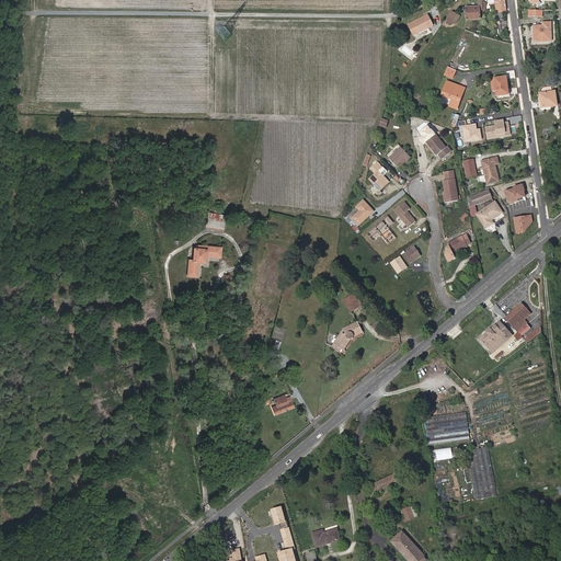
[(507,12),(505,0),(495,0),(497,13),(507,12)]
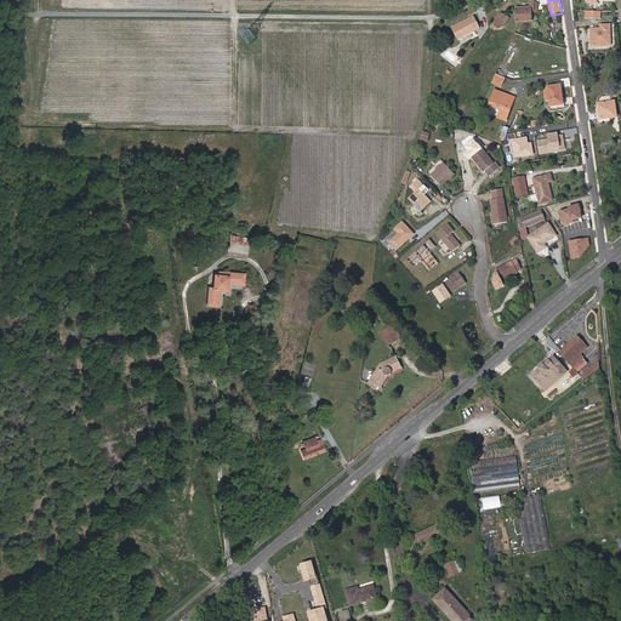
[(516,9),(517,22),(531,22),(530,7),(516,9)]
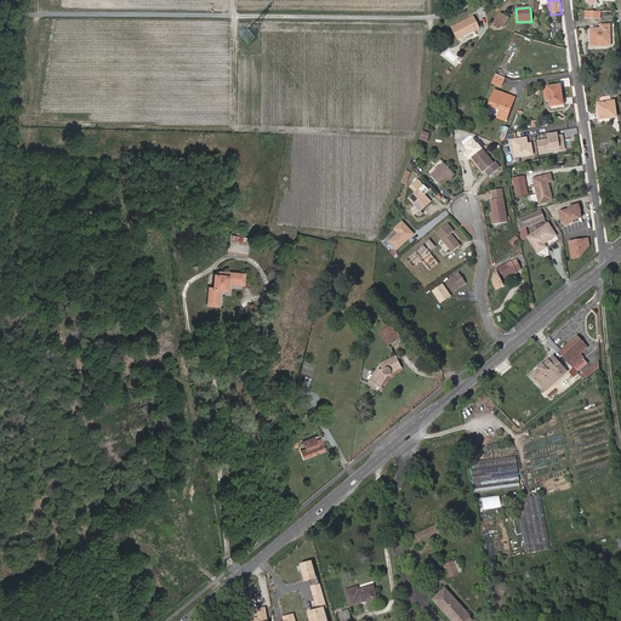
[(500,13),(496,21),(497,22),(495,26),(497,28),(505,16),(500,13)]
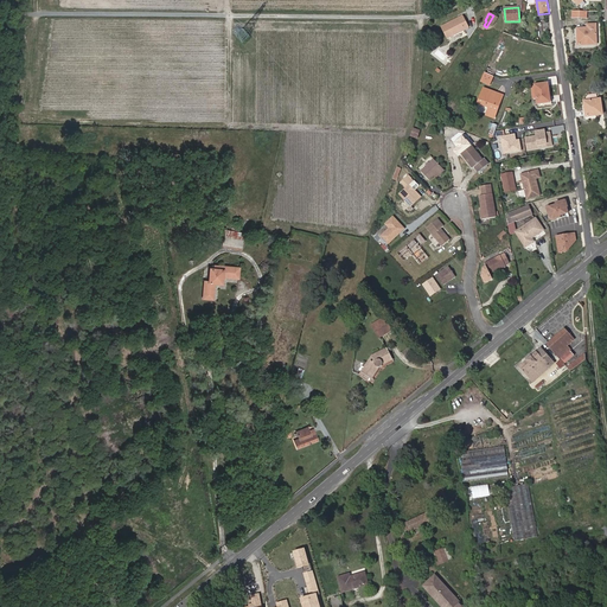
[(441,27),(448,39),(470,29),(462,17),(441,27)]
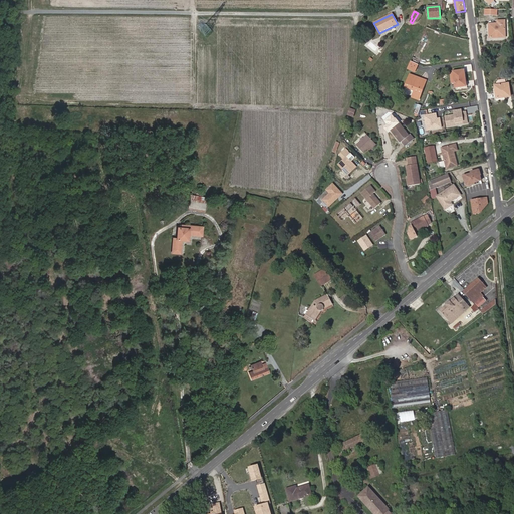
[(495,38),(506,37),(505,21),(497,21),(498,24),(495,25),(495,38)]
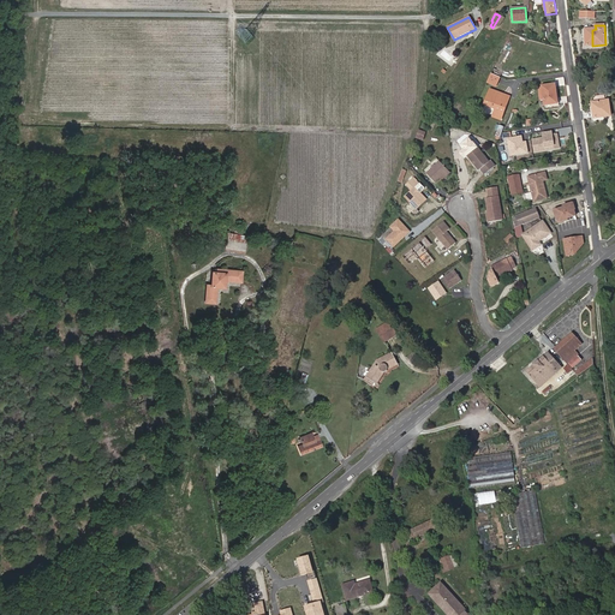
[(500,77),(491,73),(488,81),(496,85),(500,77)]
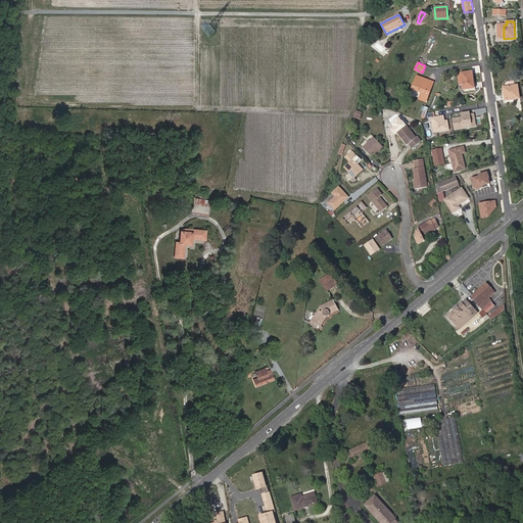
[(461,74),(464,90),(473,89),(472,77),(473,77),(472,72),(461,74)]
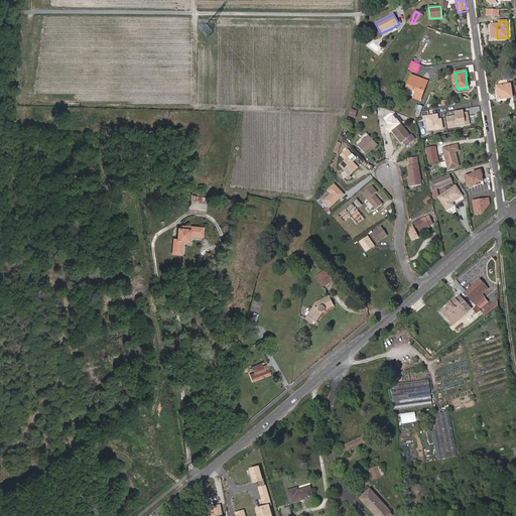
[(420,101),(426,84),(419,81),(420,79),(411,76),(406,89),(416,92),(413,98),(420,101)]
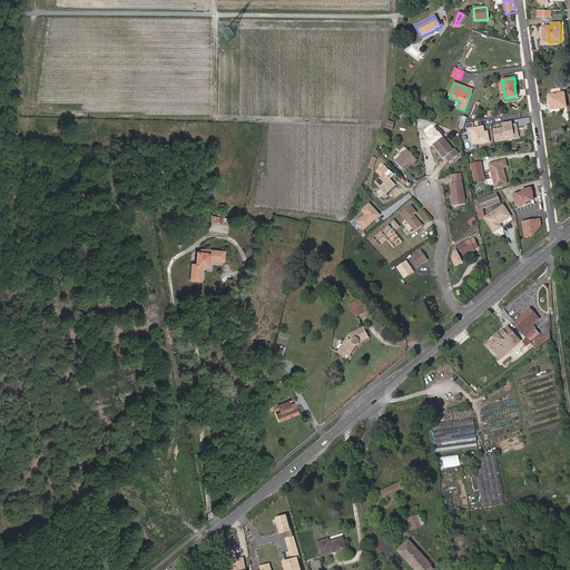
[(564,94),(548,96),(550,110),(566,107),(564,94)]
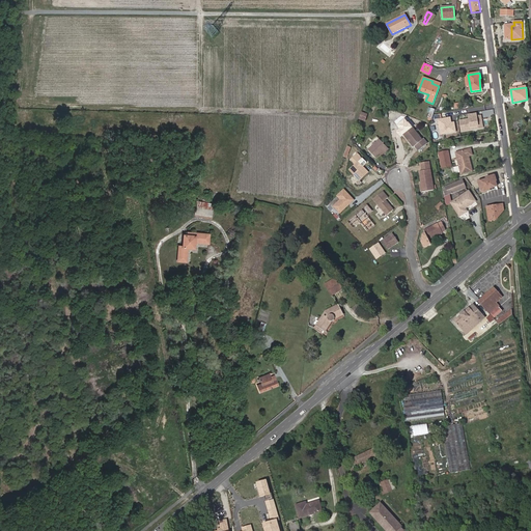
[(360,118),(366,120),(369,113),(363,111),(360,118)]
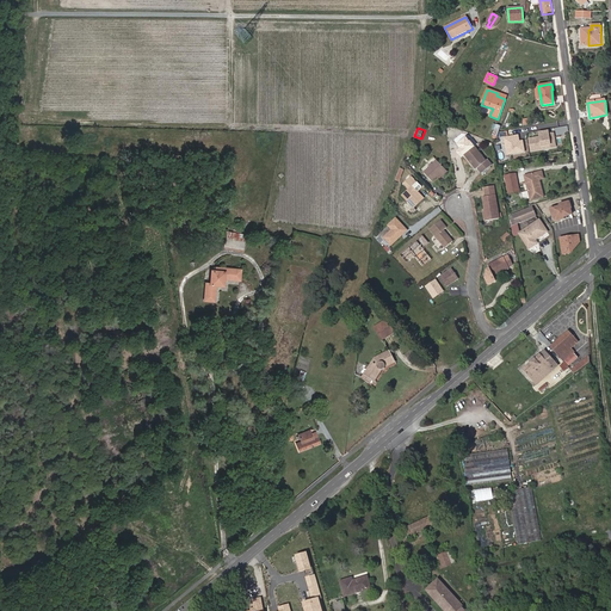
[(529,144),(530,152),(555,147),(553,134),(547,135),(547,133),(537,134),(538,139),(529,140),(529,144)]
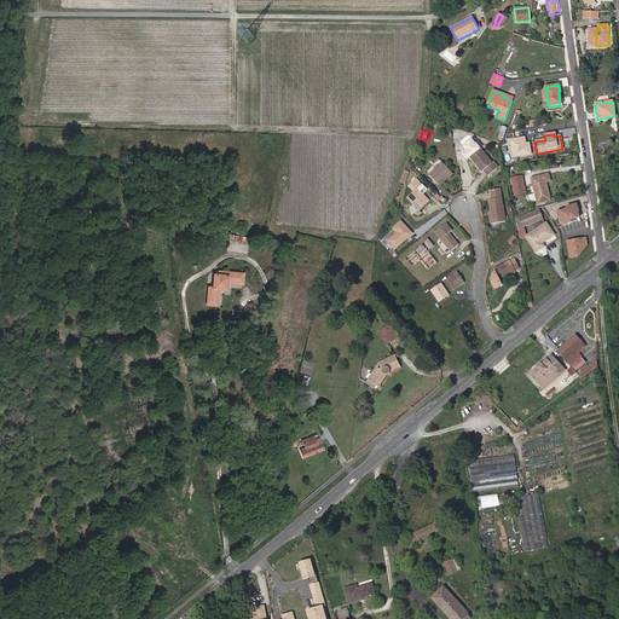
[(527,136),(512,138),(514,157),(533,154),(532,142),(528,142),(527,136)]
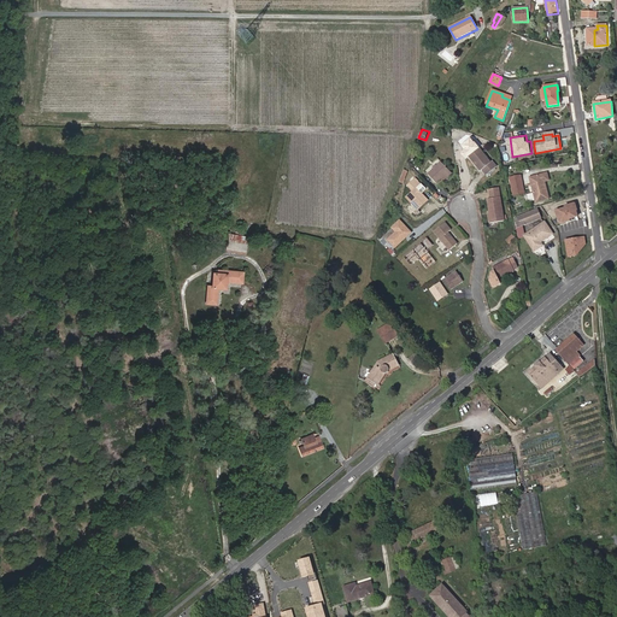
[(466,153),(469,157),(479,148),(475,145),(466,153)]
